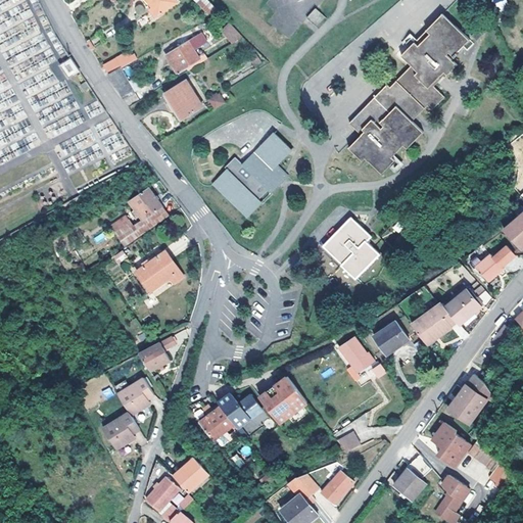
[(148,0),(153,6),(150,8),(155,16),(177,3),(174,0),(148,0)]
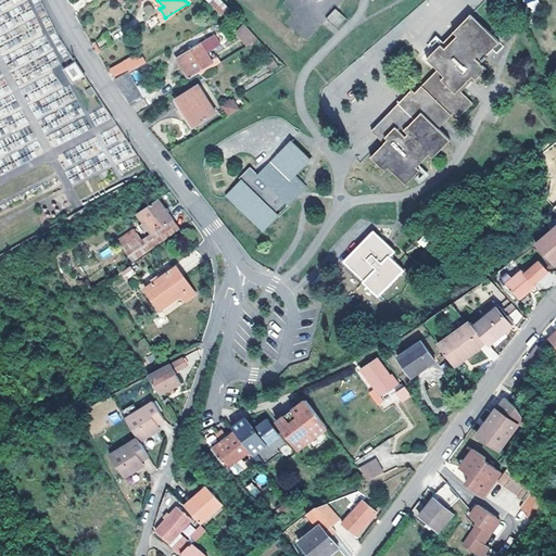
[(225,9),(216,0),(202,0),(203,0),(218,15),(225,9)]
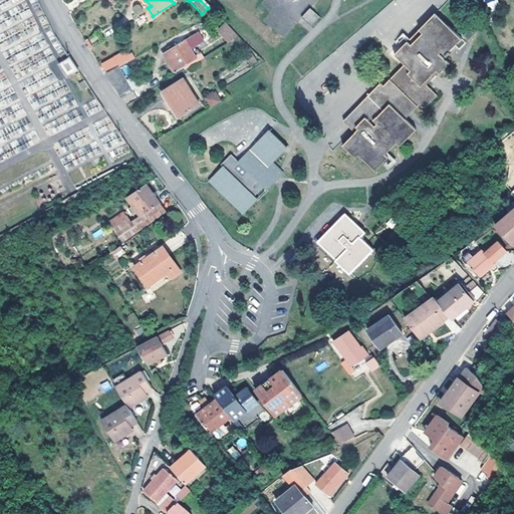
[(485,0),(490,11),(500,6),(497,0),(485,0)]
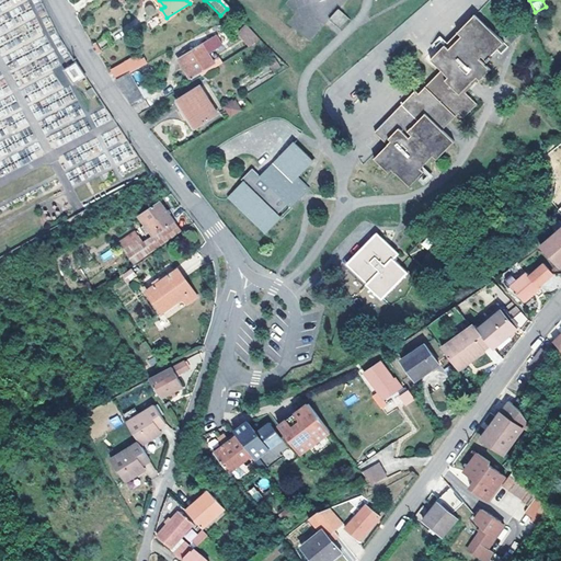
[(441,125),(456,110),(464,116),(477,102),(464,89),(476,76),(479,78),(489,68),(478,57),(481,54),(487,59),(490,56),(489,54),(503,38),(479,14),(474,10),(431,56),(442,68),(419,91),(415,89),(376,129),(386,140),(389,137),(391,138),(374,156),(388,170),(391,167),(409,184),(423,170),(421,165),(433,153),(436,158),(454,139),(441,125)]
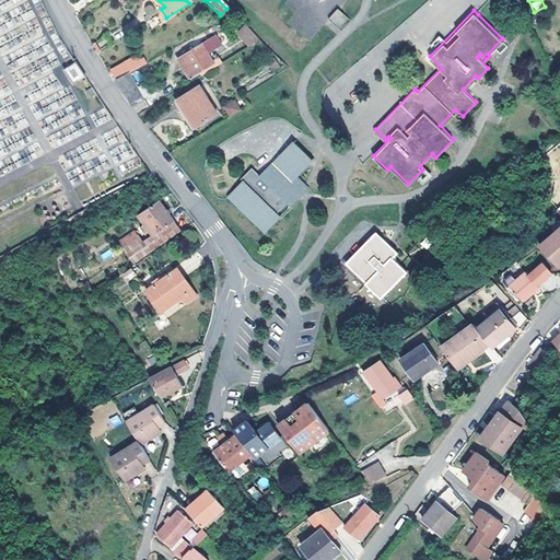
[(338,30),(348,20),(338,11),(328,21),(338,30)]
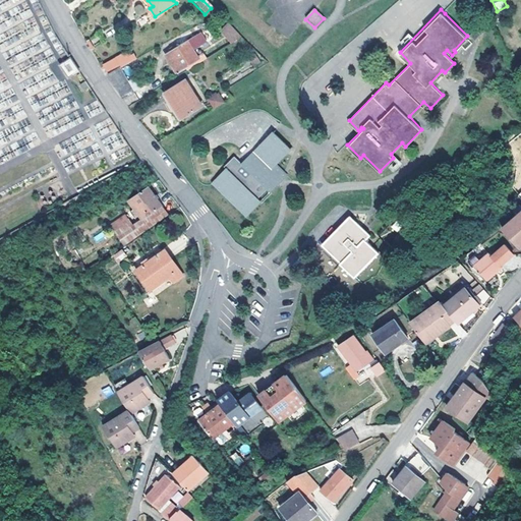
[(228,22),(219,31),(232,44),(241,36),(228,22)]
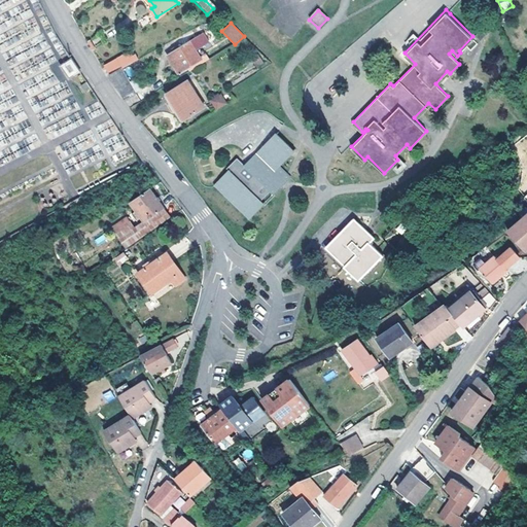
[(199,39),(190,44),(197,53),(204,48),(199,39)]
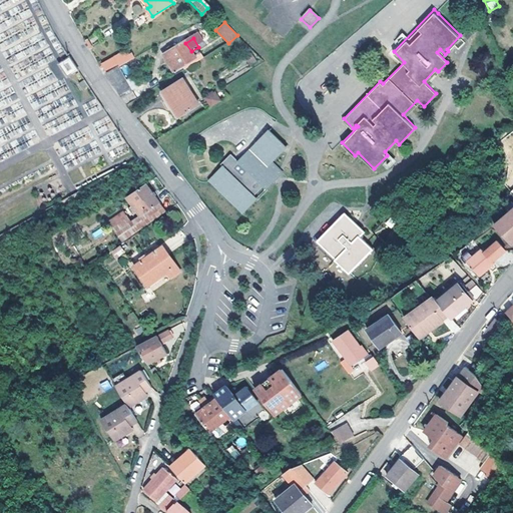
[(185,43),(164,55),(174,72),(182,68),(184,71),(187,69),(197,63),(191,51),(185,43)]
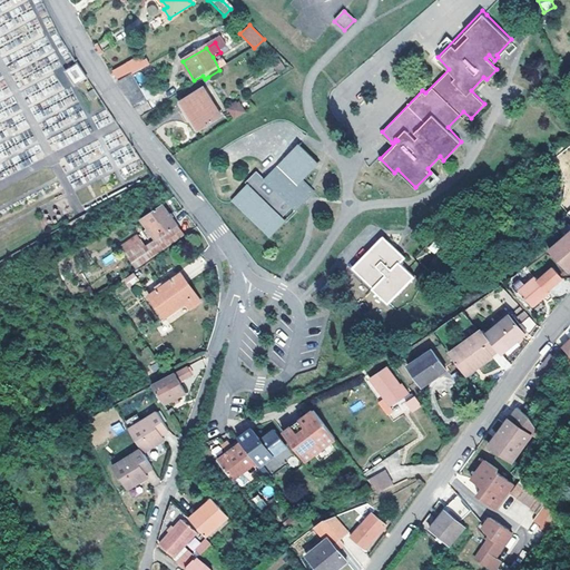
[(285,69),(279,60),(272,65),(278,74),(285,69)]
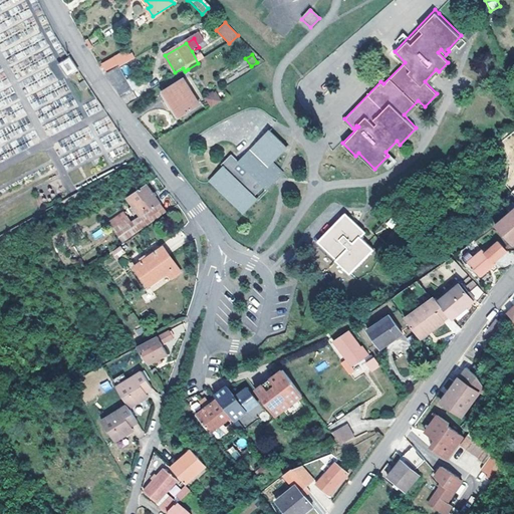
[(68,56),(58,63),(67,76),(77,69),(68,56)]
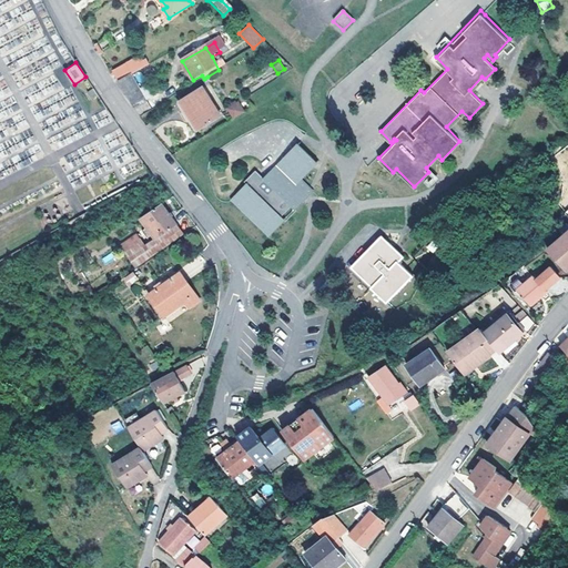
[(129,64),(115,72),(121,82),(132,75),(135,73),(129,64)]
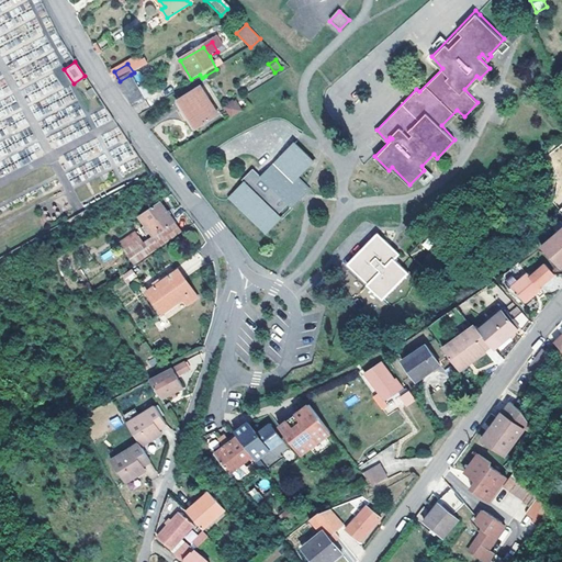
[(146,100),(131,75),(120,81),(134,107),(146,100)]
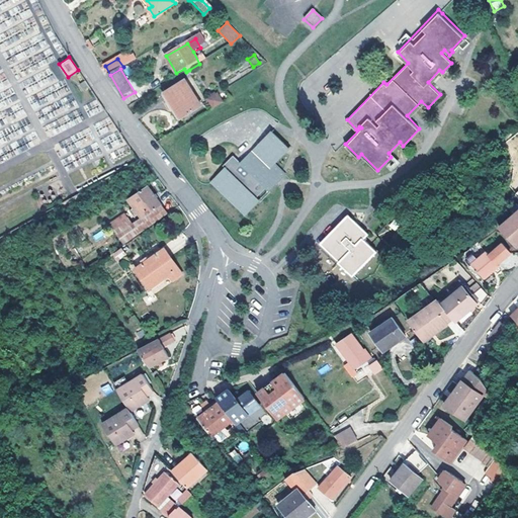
[(200,105),(184,79),(164,92),(180,118),(200,105)]
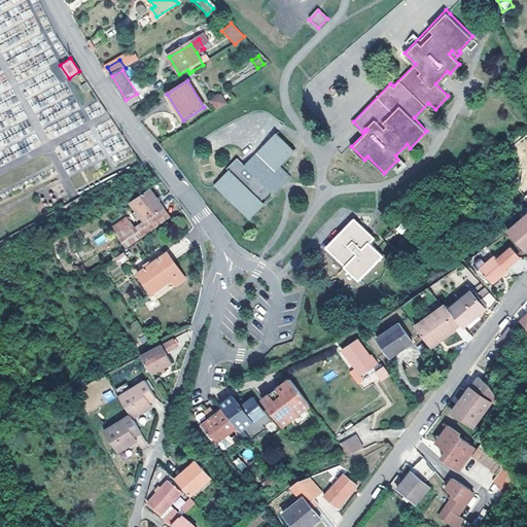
[(209,101),(216,110),(227,102),(219,93),(209,101)]
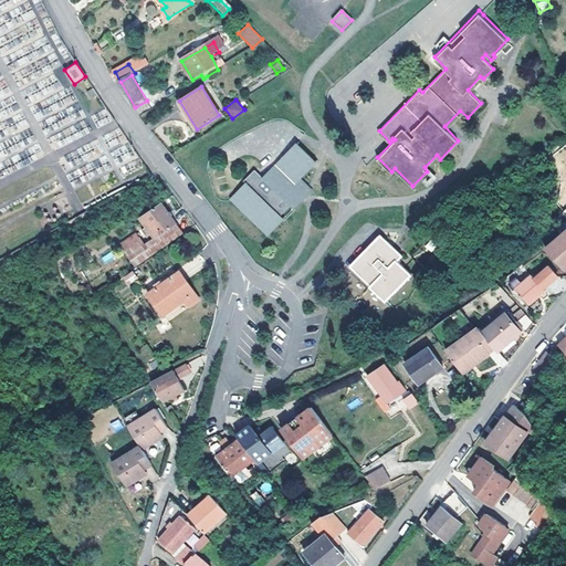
[(247,101),(241,104),(245,111),(251,107),(247,101)]
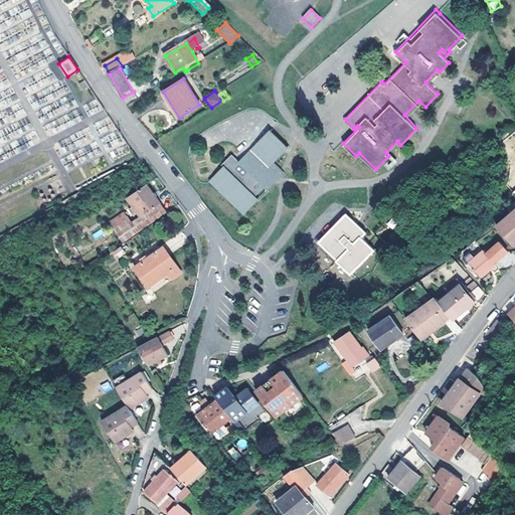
[(270,130),(239,161),(229,170),(225,166),(211,179),(243,211),(255,199),(253,196),(264,186),(267,189),(275,181),(272,178),(281,169),(274,161),(288,147),(270,130)]
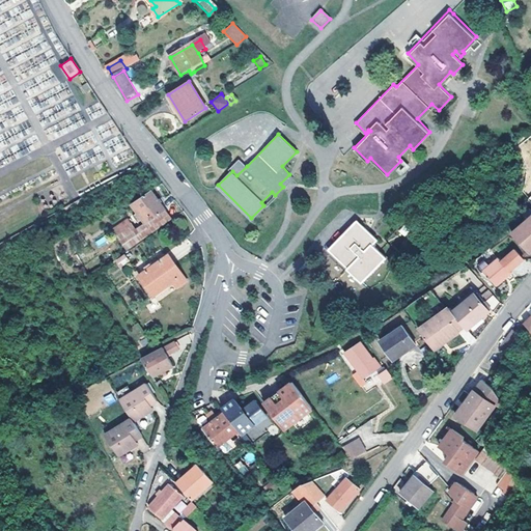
[(236,175),(247,166),(240,158),(229,168),(232,171),(236,175)]
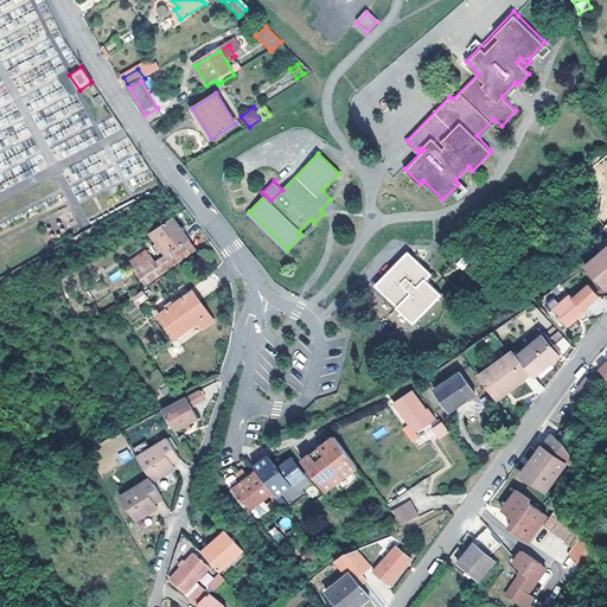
[(334,203),(331,199),(320,210),(324,213),(334,203)]
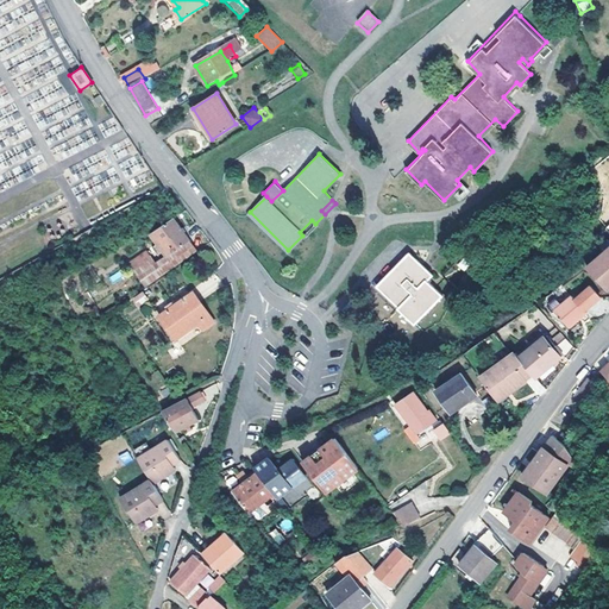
[(284,253),(288,250),(250,212),(248,215),(284,253)]
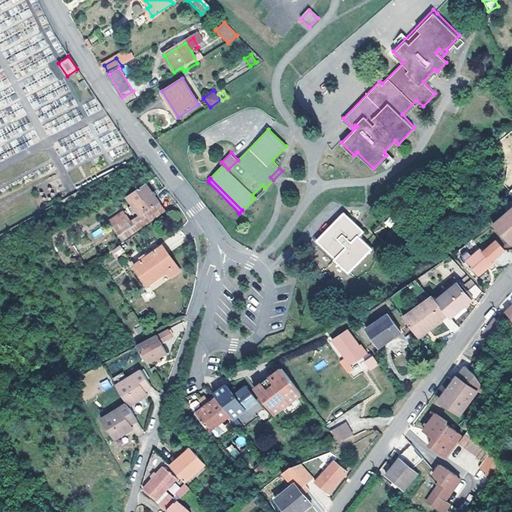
[(129,198),(141,215),(132,222),(125,212),(111,222),(124,242),(167,212),(147,185),(129,198)]
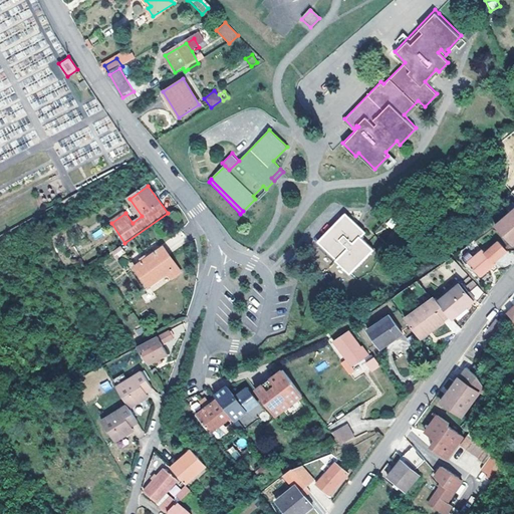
[(266,189),(263,186),(253,196),(255,199),(257,200),(267,190),(266,189)]
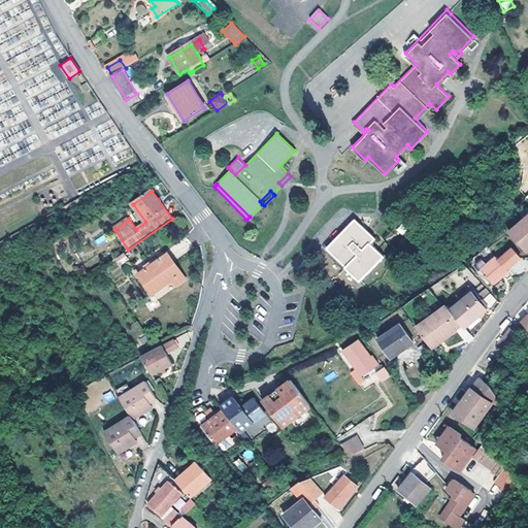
[(527,244),(527,213),(509,230),(525,249),(527,244)]
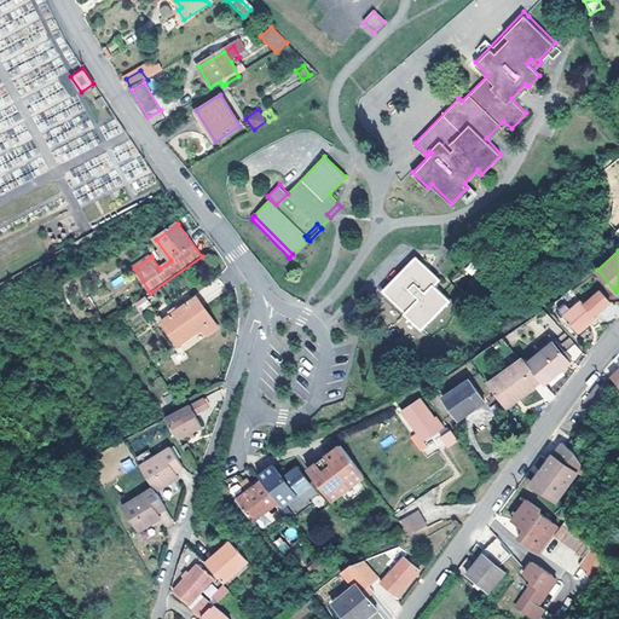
[(438,275),(416,252),(380,285),(403,307),(401,310),(416,324),(446,298),(432,281),(438,275)]
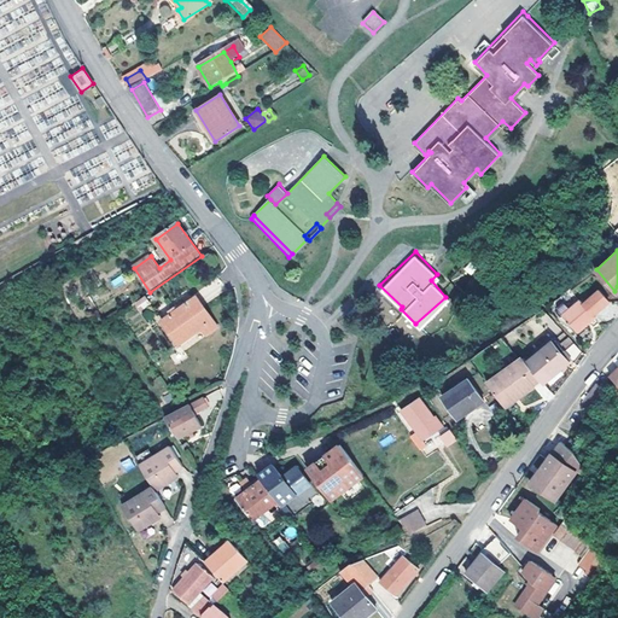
[(114,289),(126,283),(122,275),(110,280),(114,289)]
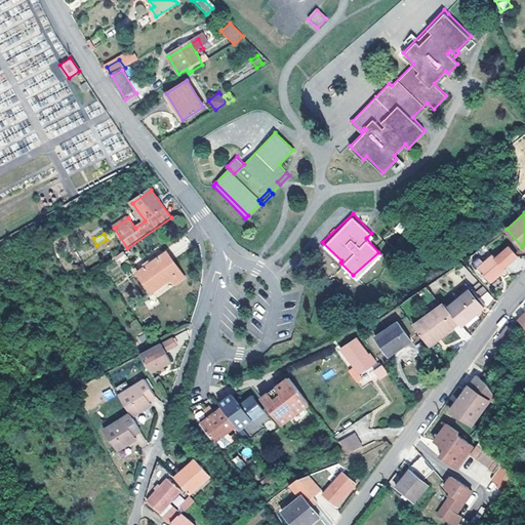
[(495,258),(503,269),(517,256),(509,247),(495,258)]
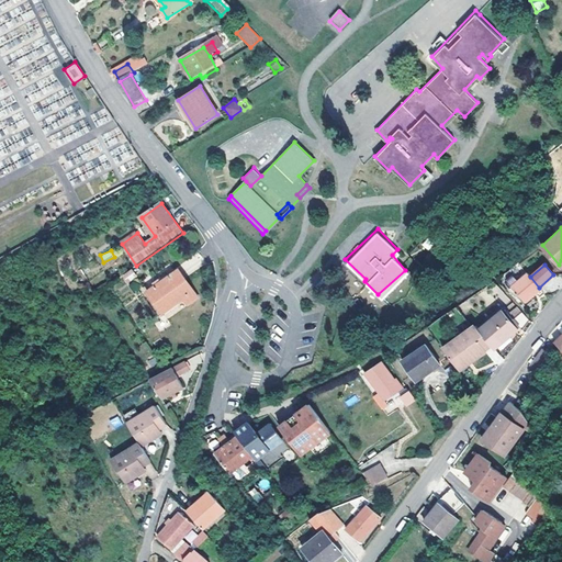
[(132,269),(122,276),(126,283),(136,277),(132,269)]
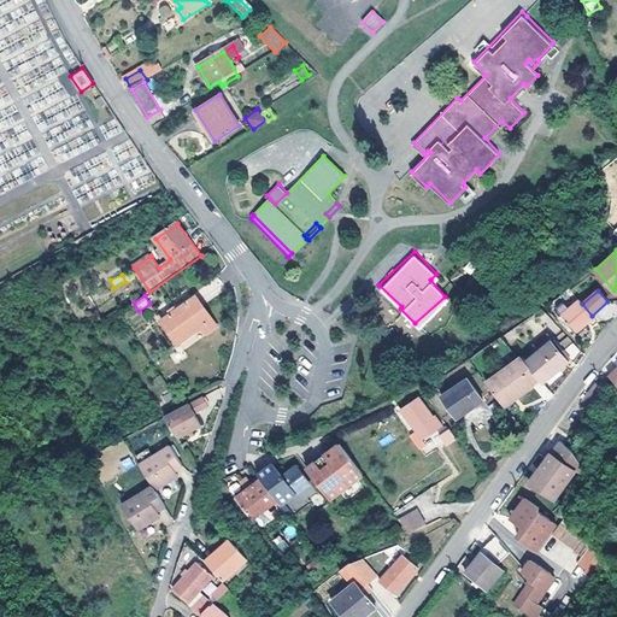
[(212,321),(195,298),(162,321),(178,345),(201,328),(212,321)]
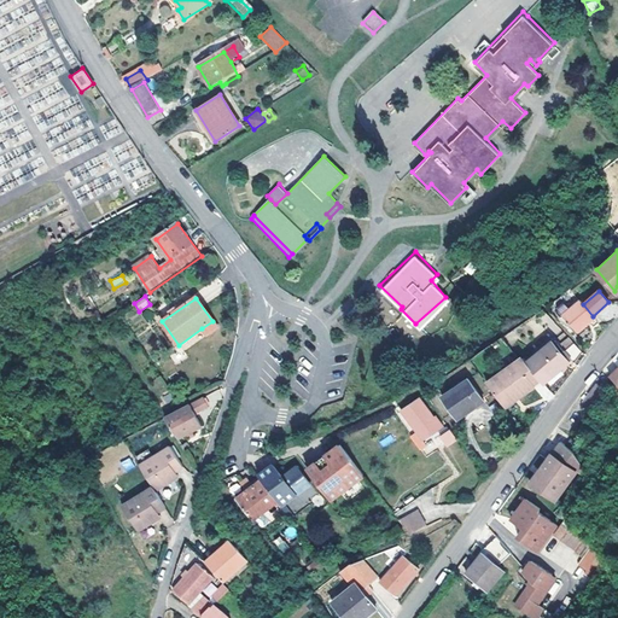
[(583,304),(579,302),(564,315),(578,332),(594,318),(593,316),(583,304)]
